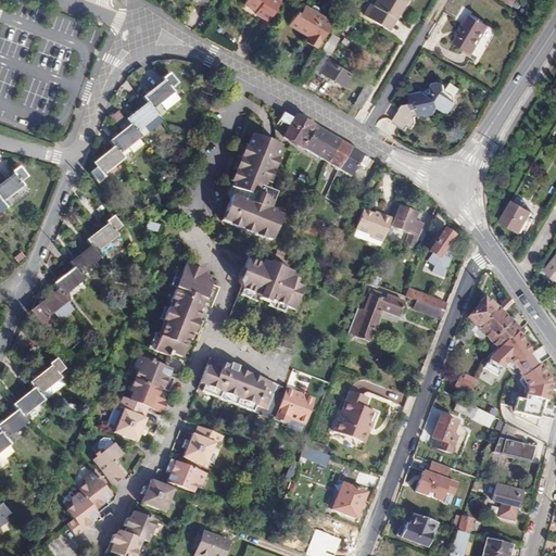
[(261,14),(260,16),(268,22),(281,1),(279,0),(245,0),(243,4),(256,11),(261,14)]
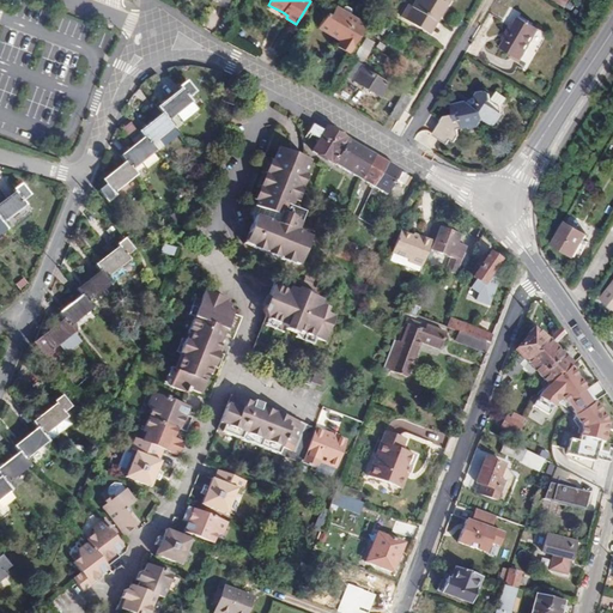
[(443,1),(448,2),(449,0),(417,0),(413,7),(410,5),(402,17),(425,31),(443,1)]
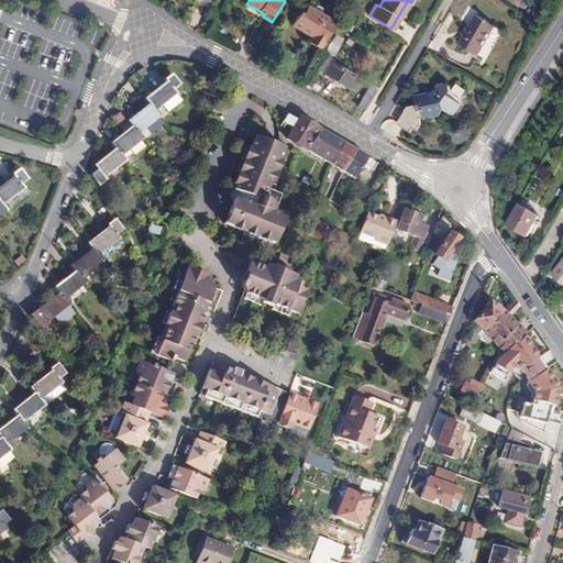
[(394,31),(411,2),(407,1),(390,29),(394,31)]
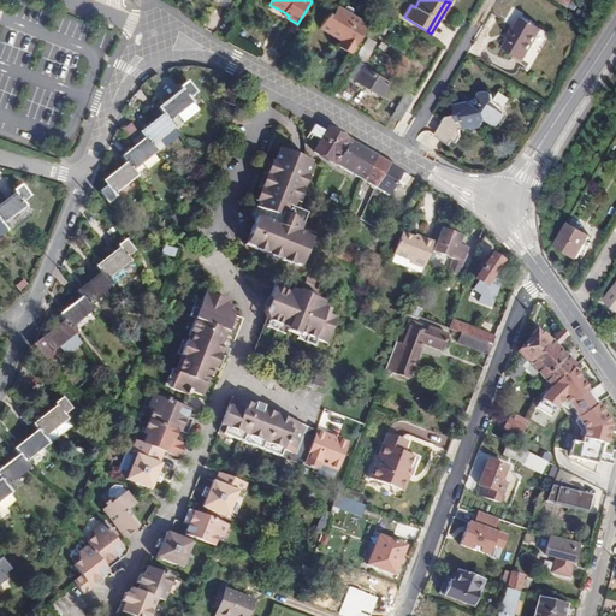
[(333,5),(329,13),(333,17),(339,9),(333,5)]
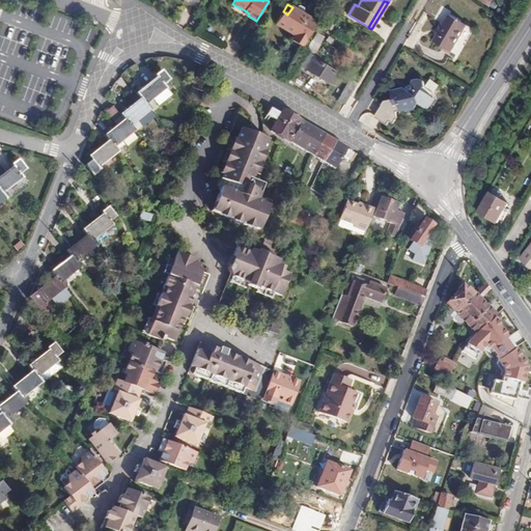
[(316,22),(303,14),(297,9),(292,7),(287,15),(283,11),(275,23),(294,34),(290,39),(302,47),(316,22)]
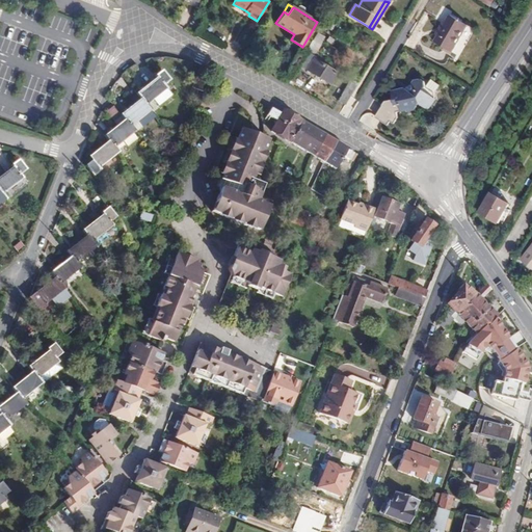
[(449,16),(445,22),(439,34),(435,42),(455,52),(469,26),(449,16)]
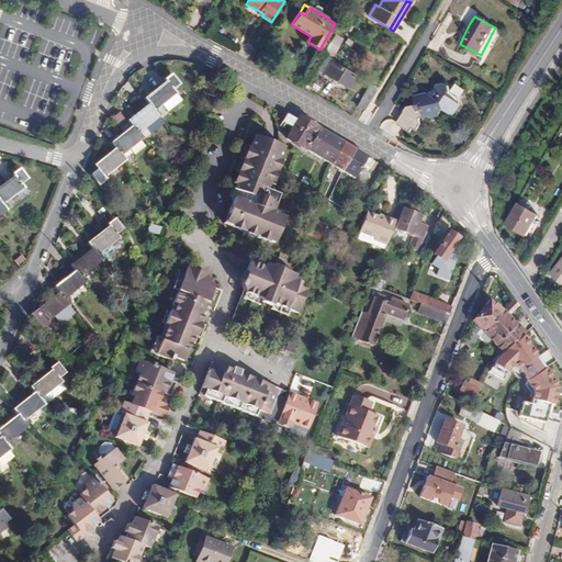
[(463,36),(470,23),(468,22),(461,35),(463,36)]
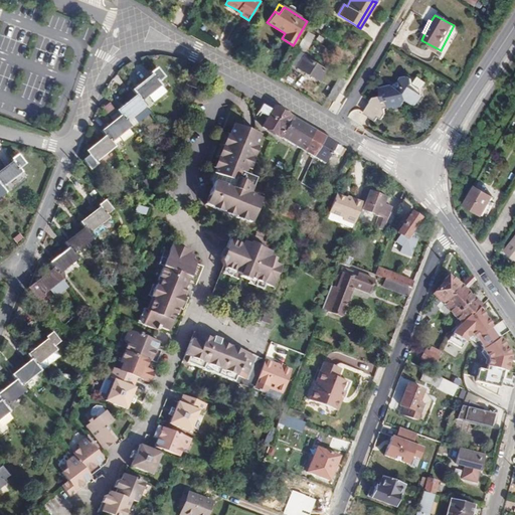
[(308,31),(289,61),(296,66),(296,67),(319,80),(326,69),(302,55),(315,35),(308,31)]
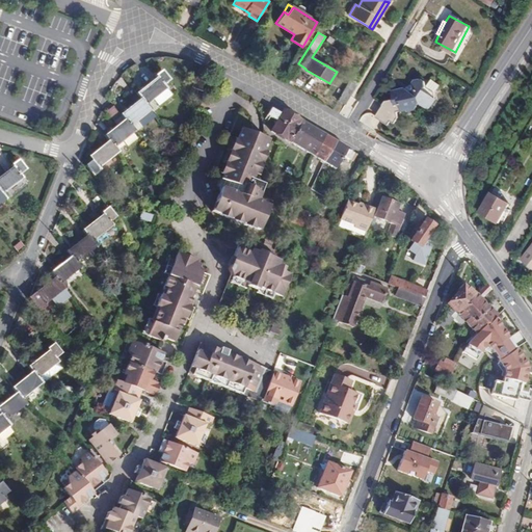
[(141,100),(121,114),(125,121),(118,126),(104,136),(109,141),(88,157),(91,161),(85,166),(92,176),(100,170),(98,168),(118,153),(113,147),(134,131),(130,127),(151,110),(145,105),(165,88),(163,85),(169,80),(162,71),(155,77),(156,78),(137,94),(141,100)]
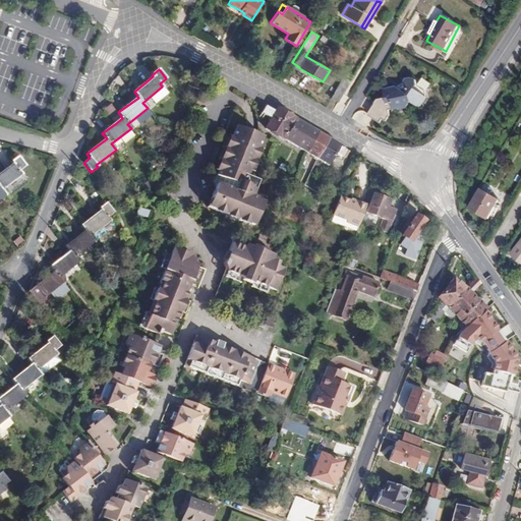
[(201,79),(191,75),(187,85),(197,90),(201,79)]
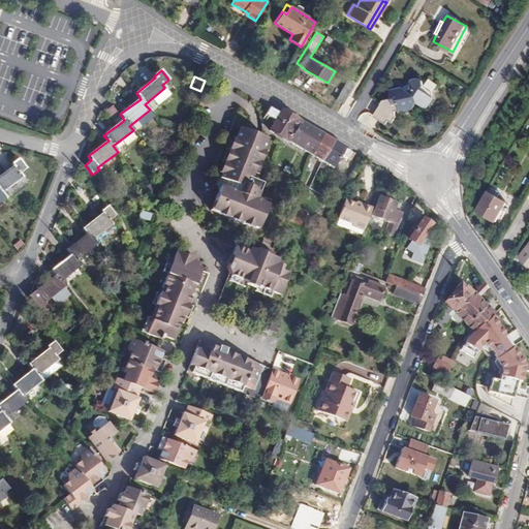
[(336,100),(343,104),(356,83),(348,79),(336,100)]
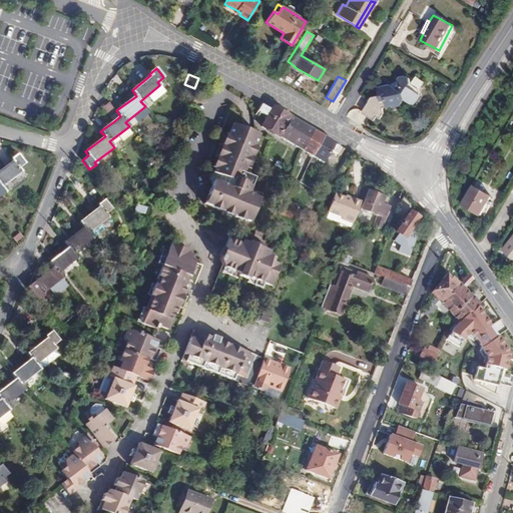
[(421,96),(418,93),(425,83),(416,77),(412,84),(411,79),(408,77),(400,79),(398,81),(400,85),(396,89),(392,85),(379,88),(381,97),(373,98),(363,113),(375,120),(378,117),(381,119),(385,114),(384,108),(393,106),(394,108),(402,106),(401,100),(405,100),(413,106),(421,96)]
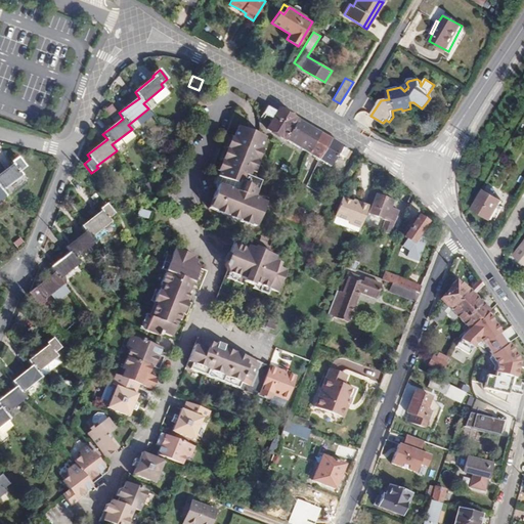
[(123,119),(119,113),(112,103),(104,108),(117,124),(123,119)]
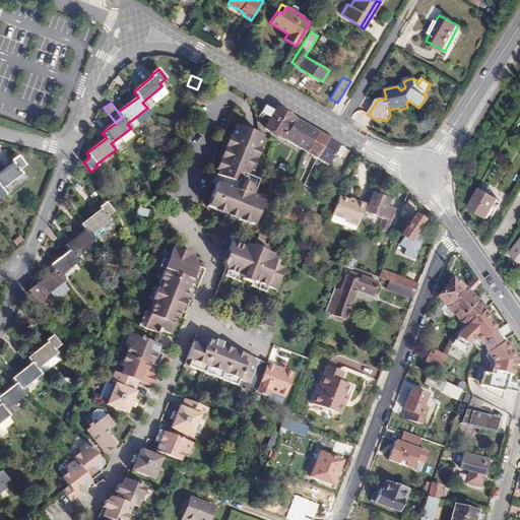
[(275,111),(265,106),(261,113),(270,119),(275,111)]
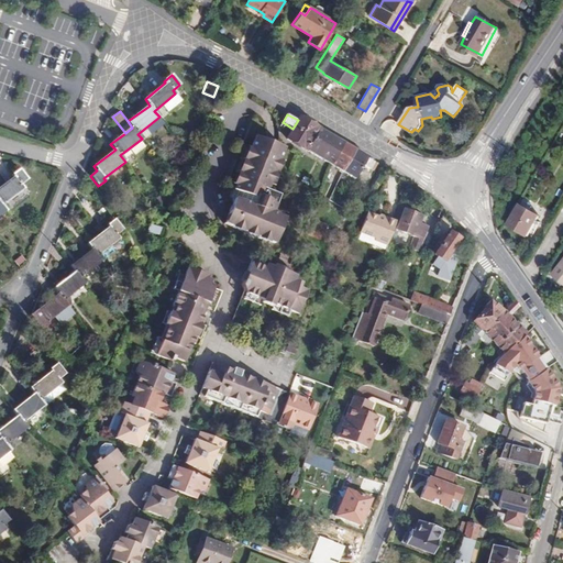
[(298,120),(293,129),(287,138),(331,164),(345,143),(300,116),(298,120)]
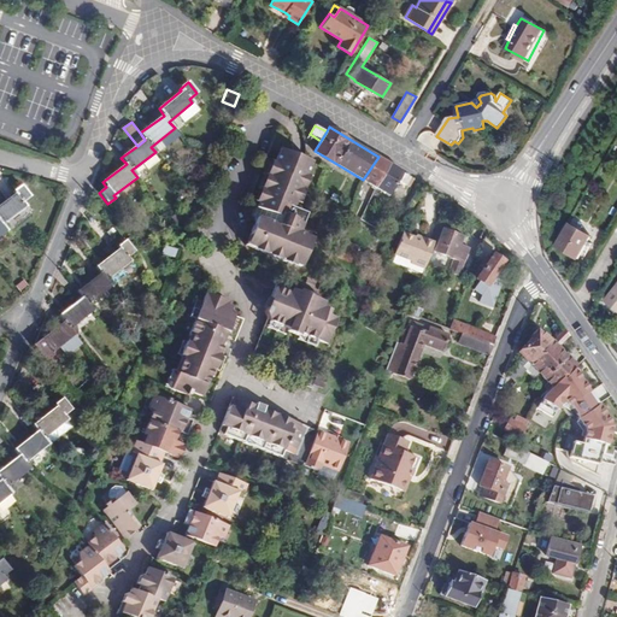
[(259,209),(253,227),(250,236),(254,239),(251,248),(301,269),(313,239),(299,234),(306,215),(294,210),(313,162),(278,148),(256,209),(259,209)]
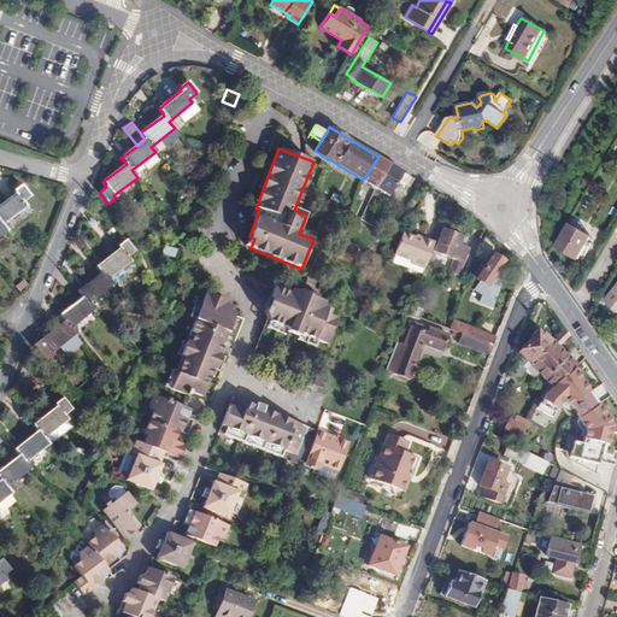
[(378,157),(363,180),(375,187),(389,163),(378,157)]
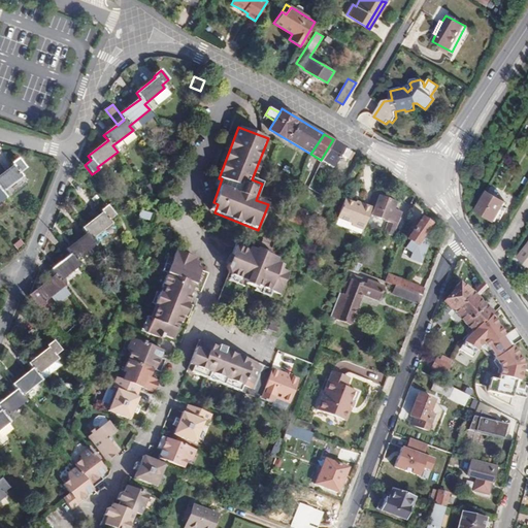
[(333,139),(321,160),(332,167),(341,155),(348,158),(353,152),(333,139)]
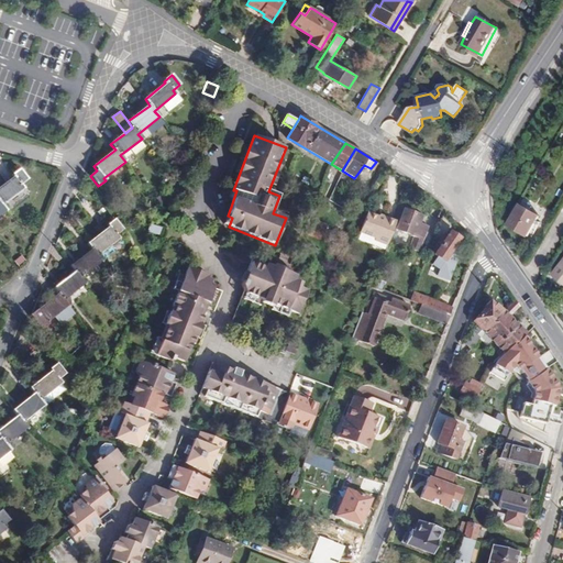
[(29,179),(20,169),(11,175),(14,177),(0,187),(0,214),(6,211),(2,206),(24,189),(21,185),(29,179)]
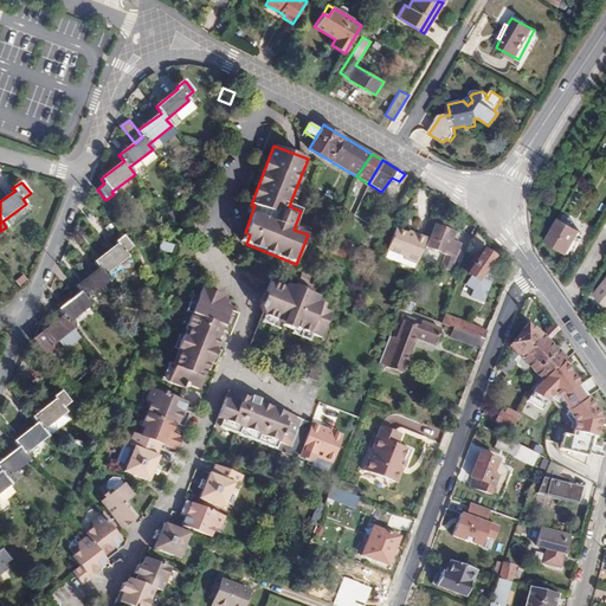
[(581,233),(560,220),(547,242),(569,255),(581,233)]
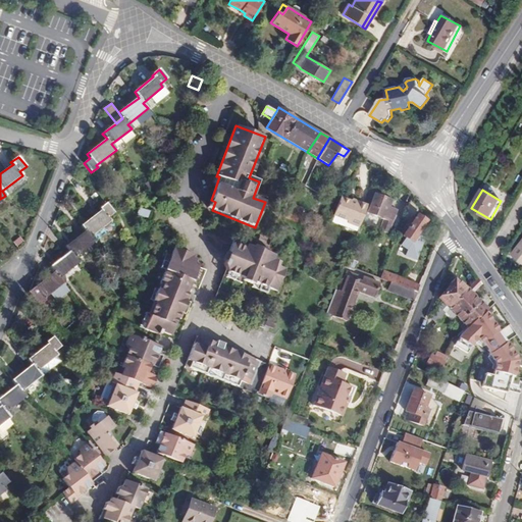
[(389,207),(393,201),(374,194),(366,213),(383,219),(379,231),(387,235),(397,210),(389,207)]
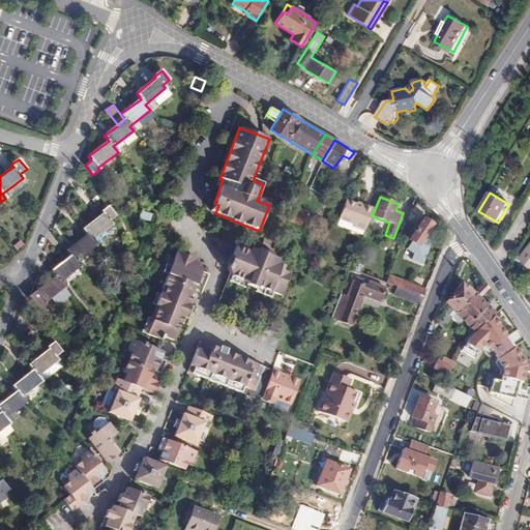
[(363,231),(373,208),(357,202),(356,205),(346,201),(339,219),(353,225),(352,227),(363,231)]
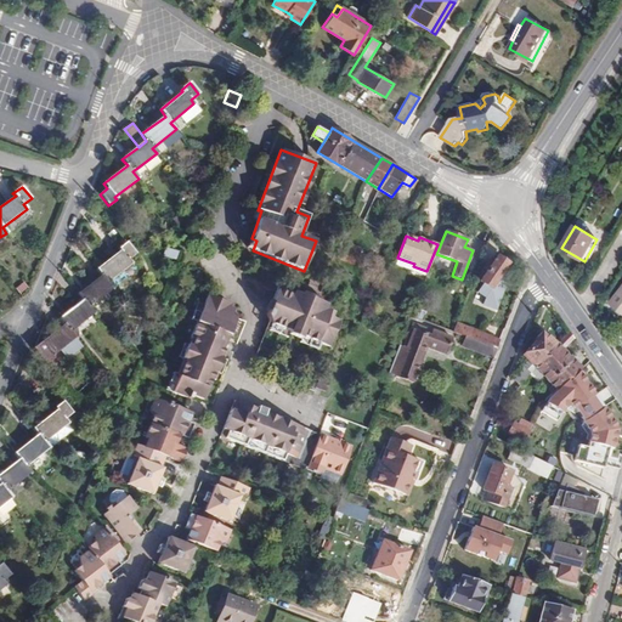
[(135,254),(126,243),(118,249),(119,252),(96,269),(102,275),(78,294),(83,299),(60,318),(64,324),(34,349),(45,365),(54,358),(51,357),(74,338),(69,331),(94,314),(89,307),(112,289),(107,282),(133,265),(128,260),(135,254)]
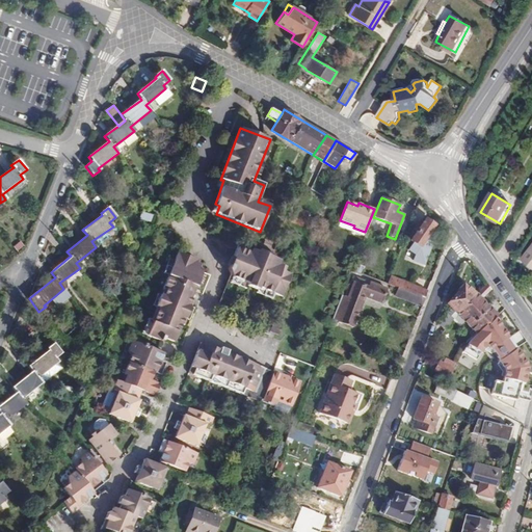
[(428,242),(429,238),(427,237),(434,227),(425,219),(420,225),(417,223),(413,230),(416,232),(410,240),(406,244),(410,247),(407,251),(415,256),(413,262),(423,266),(431,244),(428,242)]
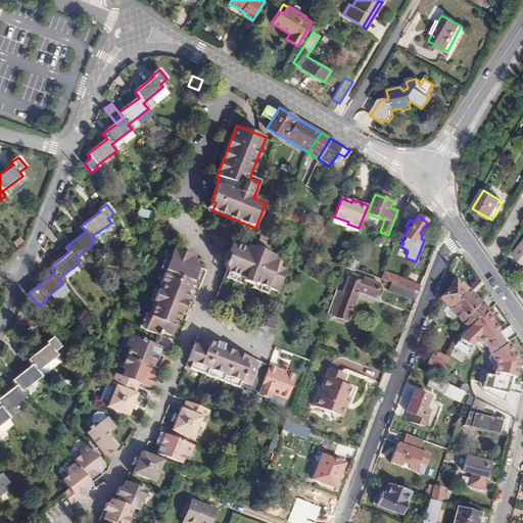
[(403,236),(409,228),(406,226),(399,233),(403,236)]
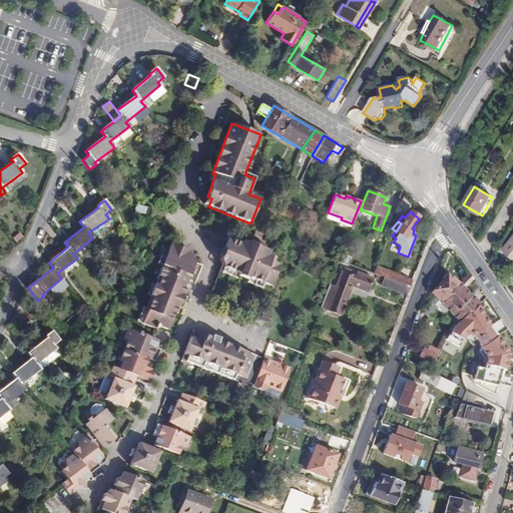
[(271,251),(263,248),(261,248),(249,243),(241,241),(240,243),(228,238),(219,261),(223,268),(232,272),(250,279),(255,281),(264,284),(273,288),(281,266),(271,262),(273,257),(269,254),(271,251)]
